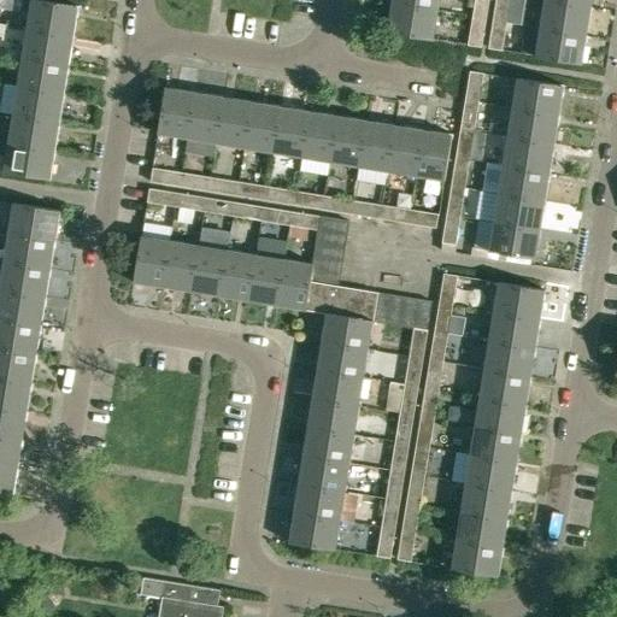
[(41,0),(31,0),(28,28),(75,35),(77,17),(76,17),(77,7),(78,7),(80,6),(75,5),(41,0)]
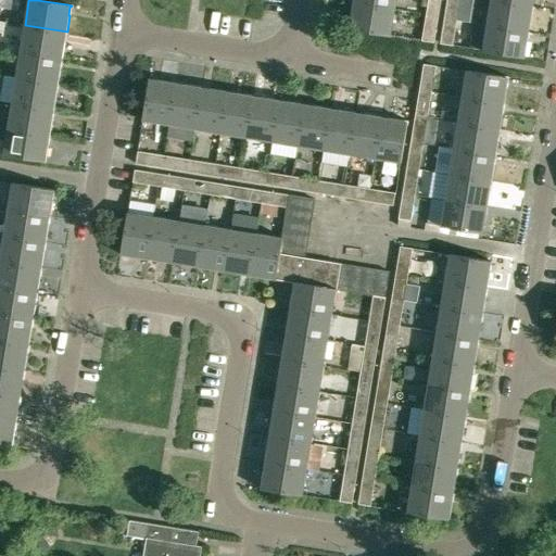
[(396,11),(397,0),(353,0),(353,3),(396,11)]
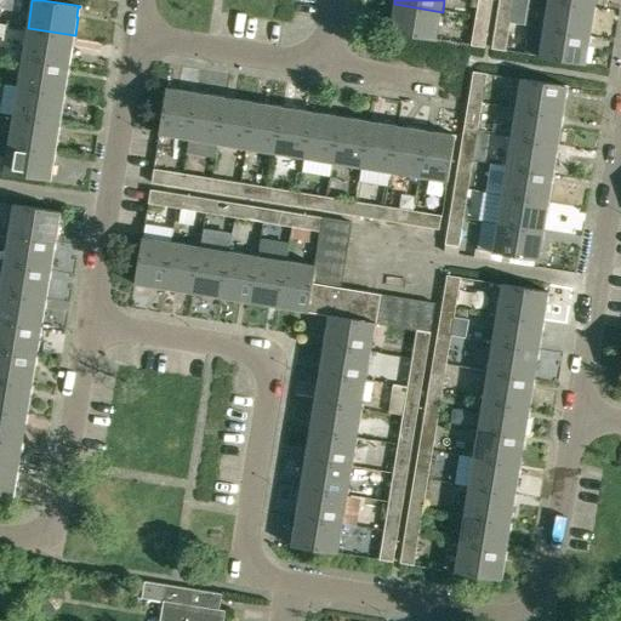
[(477,0),(476,17),(489,20),(491,0),(477,0)]
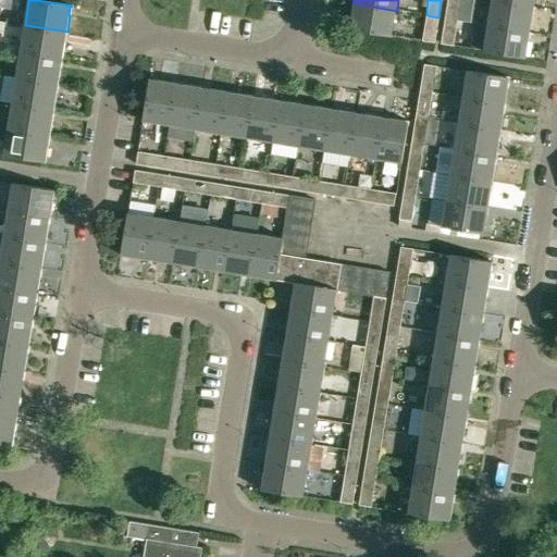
[(457,21),(460,0),(448,0),(446,19),(457,21)]
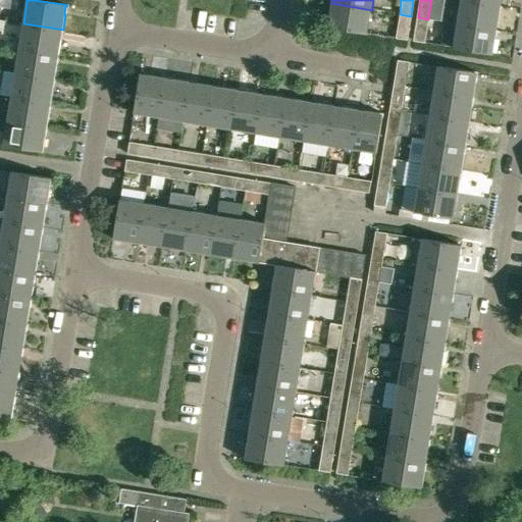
[(502,6),(463,0),(460,0),(457,23),(498,31),(502,6)]
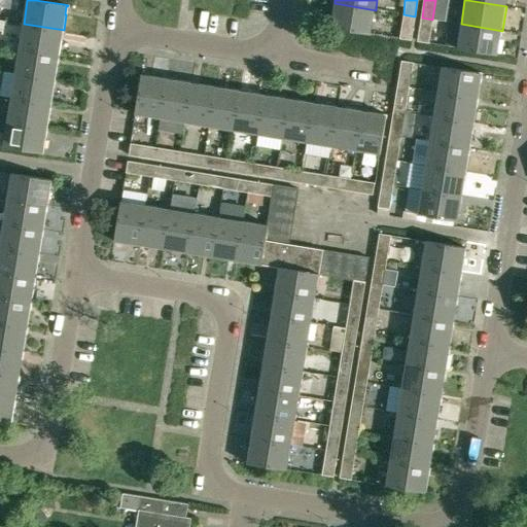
[(330,28),(372,35),(376,10),(335,3),(330,28)]
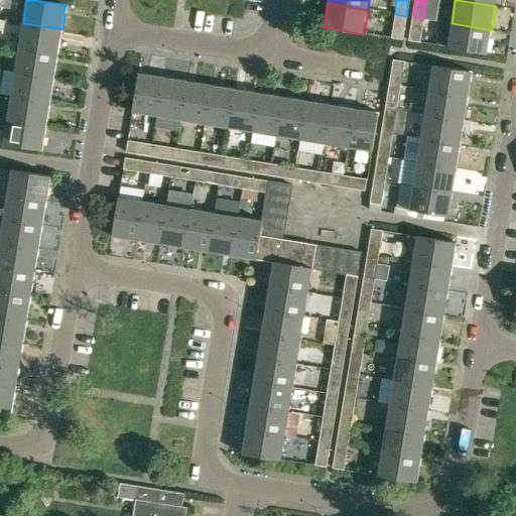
[(395,14),(391,38),(403,39),(406,16),(395,14)]
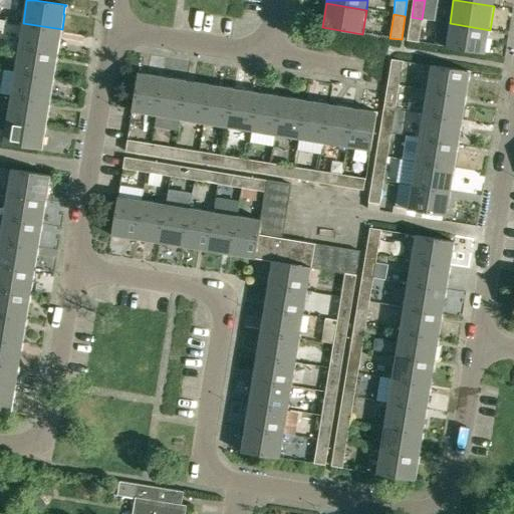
[(408,40),(419,42),(422,19),(412,17),(408,40)]
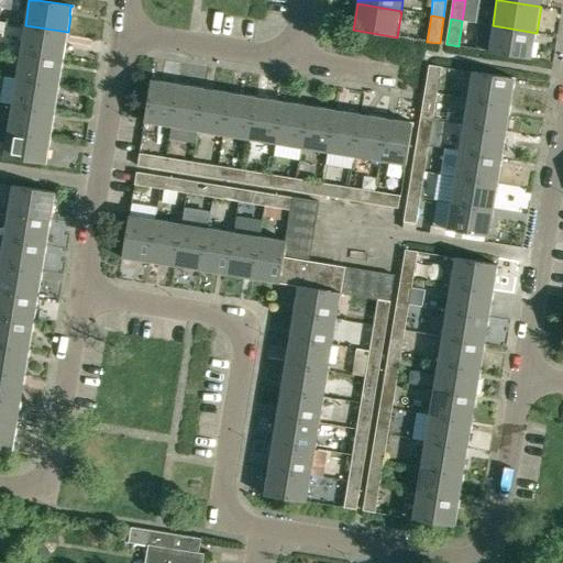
[(68,33),(68,32),(25,25),(21,52),(64,58),(66,41),(65,41),(66,33),(68,33)]
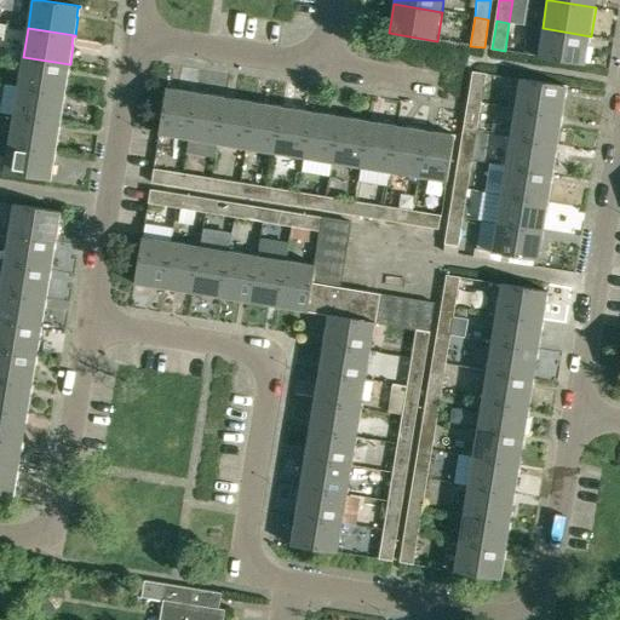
[(586,65),(591,36),(543,28),(538,57),(586,65)]
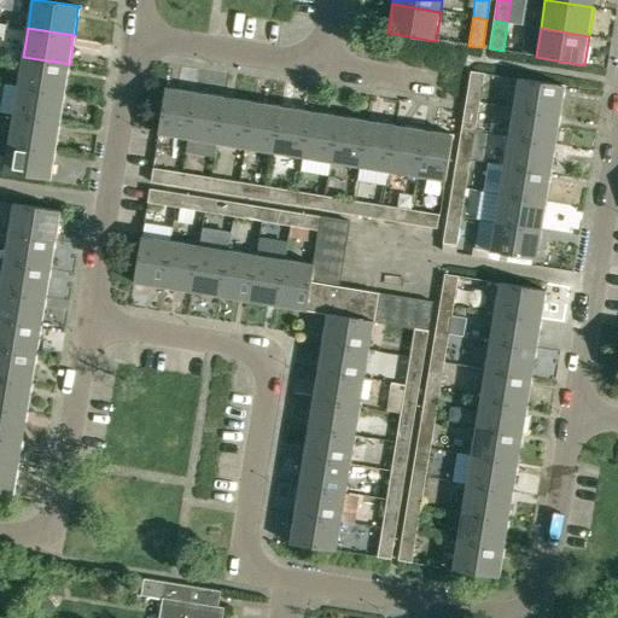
[(70,64),(23,57),(18,85),(65,93),(68,74),(66,74),(69,64),(70,64)]
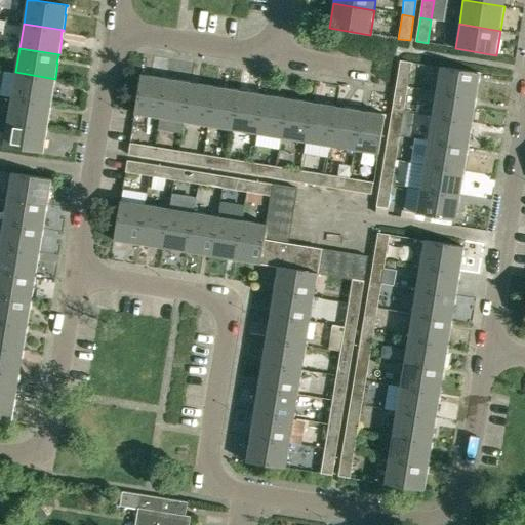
[(408,86),(412,63),(401,61),(397,84),(408,86)]
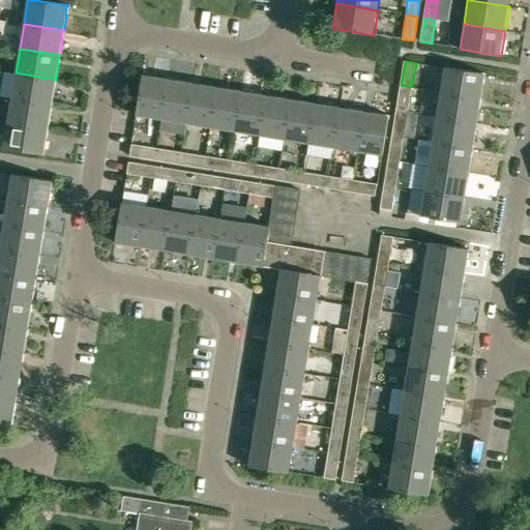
[(441,92),(481,98),(484,83),(483,83),(484,75),(486,75),(486,74),(482,72),(445,67),(441,92)]
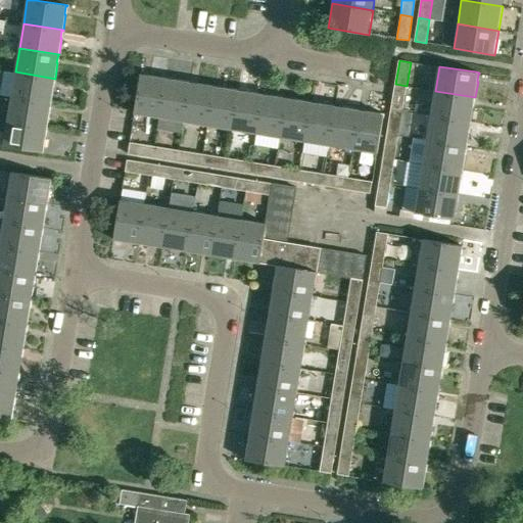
[(55,79),(15,72),(11,96),(51,103),(54,87),(53,87),(54,79),(55,79)]
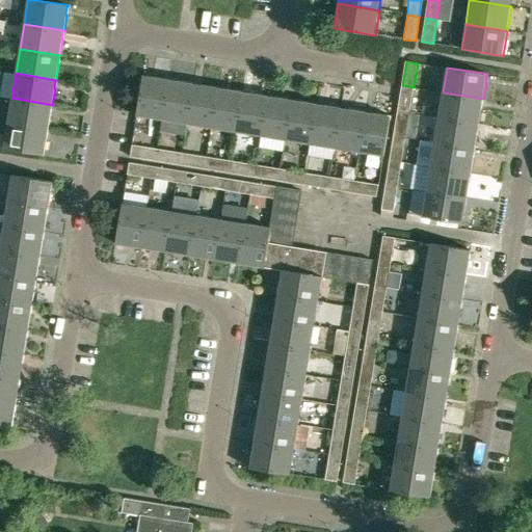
[(136,114),(162,118),(168,78),(152,76),(152,77),(143,76),(144,75),(142,74),(139,95),(136,114)]
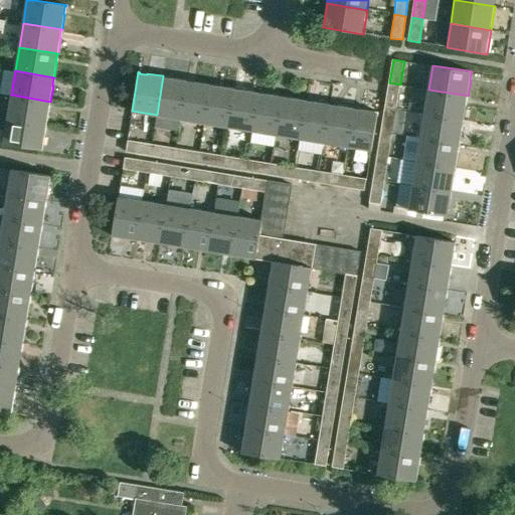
[(163,75),(157,115),(180,119),(187,79),(171,77),(171,78),(163,77),(163,75)]
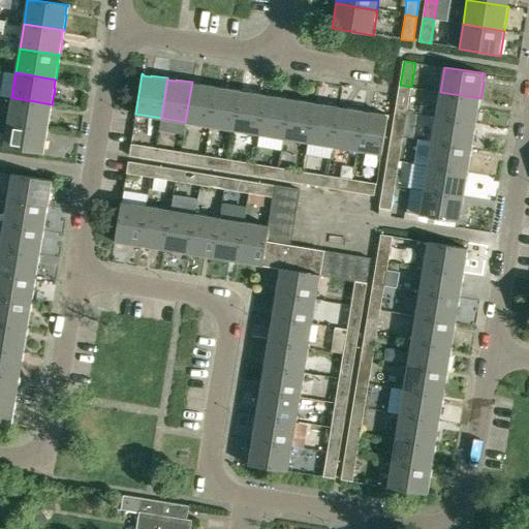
[(185,122),(210,126),(216,86),(200,84),(200,85),(192,83),(192,82),(185,122)]
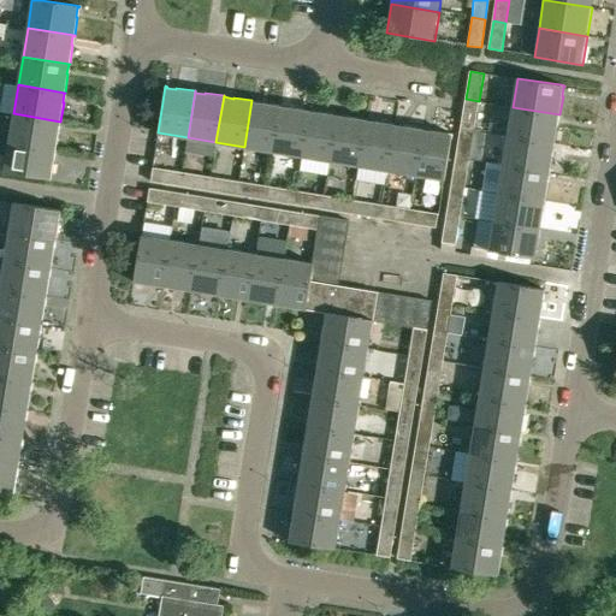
[(461,128),(474,130),(479,101),(466,99),(461,128)]
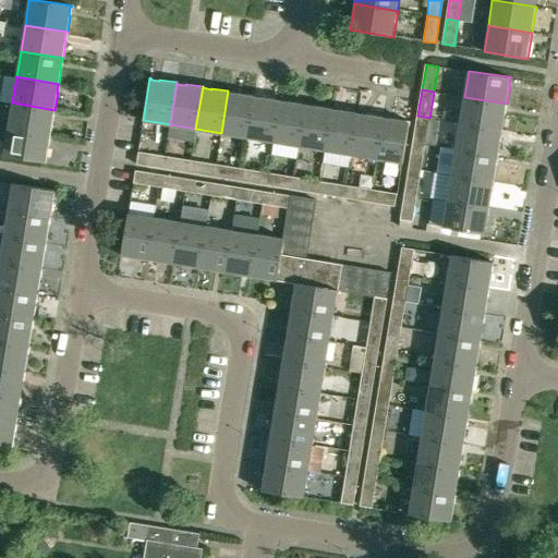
[(221,133),(247,137),(254,95),(237,92),(237,94),(229,92),(229,91),(228,91),(221,133)]
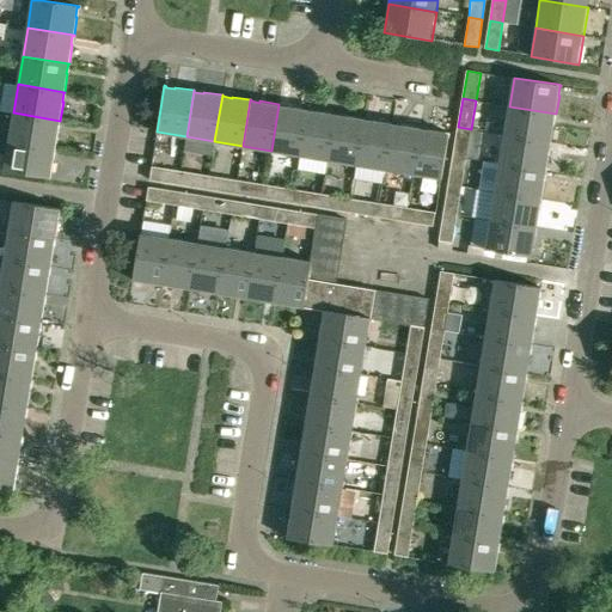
[(279,104),(271,151),(300,155),(307,109),(288,105),(288,106),(279,105),(279,104)]
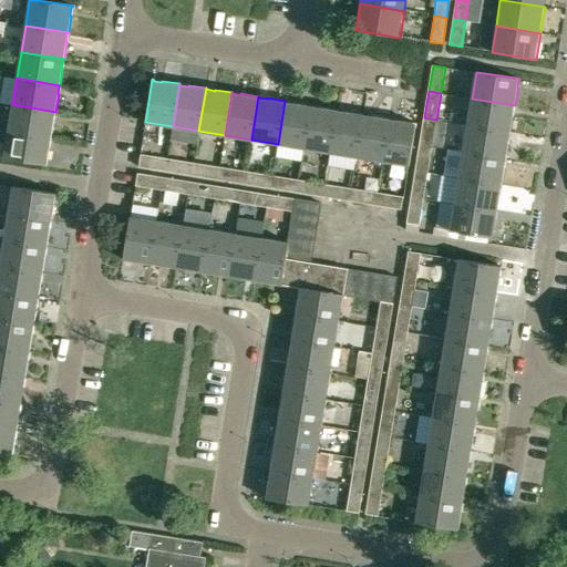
[(515,106),(515,105),(472,99),(467,125),(511,132),(514,114),(513,114),(514,106),(515,106)]
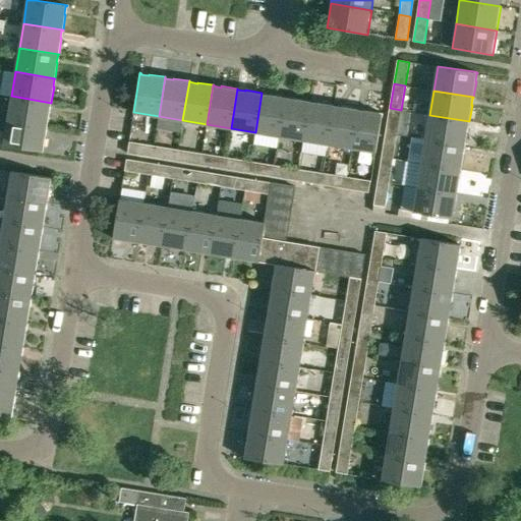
[(255,132),(279,136),(286,97),(270,94),(270,95),(262,94),(262,93),(255,132)]
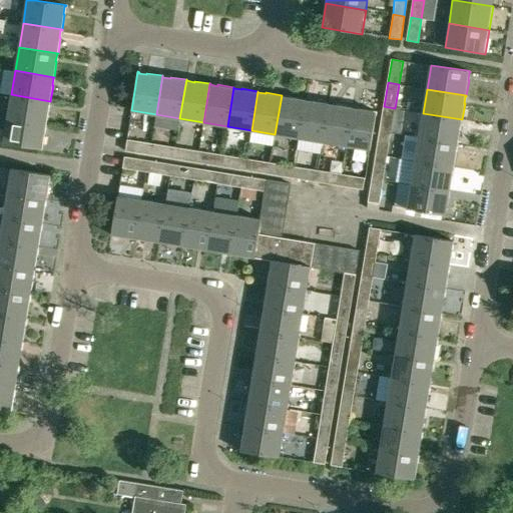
[(7,118),(46,124),(49,109),(48,108),(49,101),(50,101),(11,94),(7,118)]
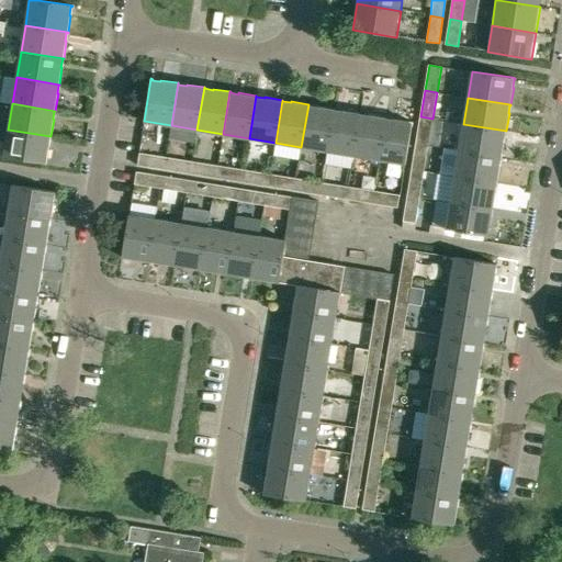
[(308,104),(301,147),(327,152),(334,109),(317,105),(316,107),(308,105),(308,104)]
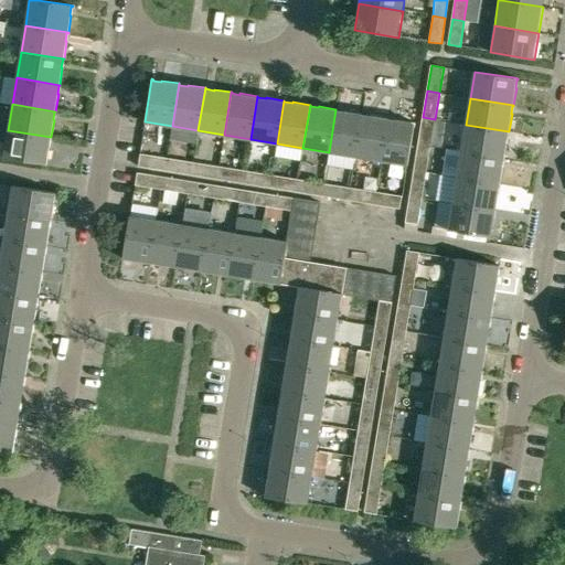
[(329,152),(355,156),(362,113),(344,110),(344,112),(336,110),(337,109),(336,109),(329,152)]
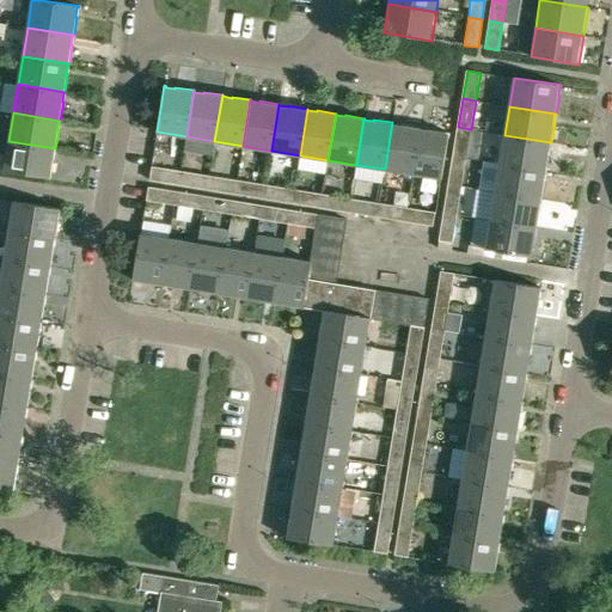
[(385,169),(412,173),(421,127),(402,124),(402,126),(392,124),(392,122),(385,169)]
